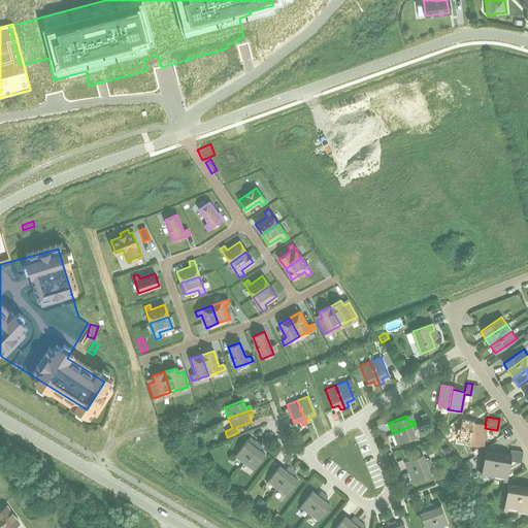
[(472,423),(473,421),(462,419),(459,439),(469,440),(472,423)]
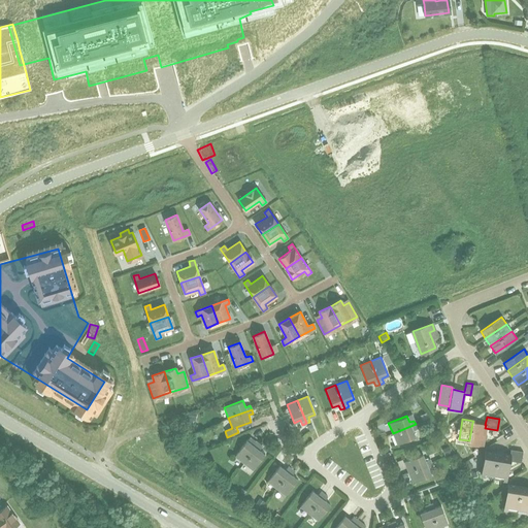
[(469,440),(468,443),(482,446),(485,428),(486,425),(485,425),(472,423),(469,440)]
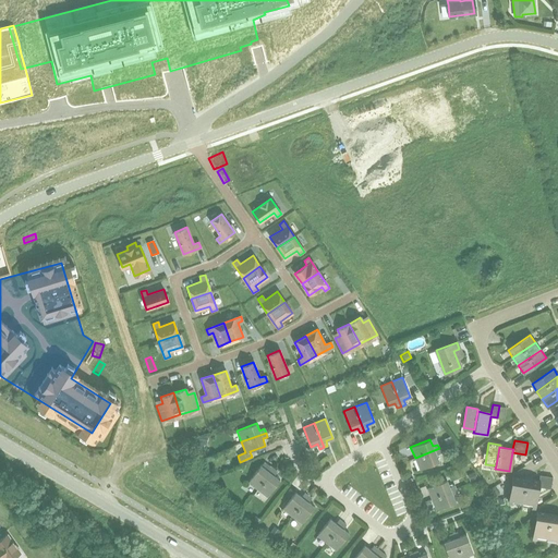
[(439,448),(415,458),(420,470),(439,462),(436,455),(440,452),(439,448)]
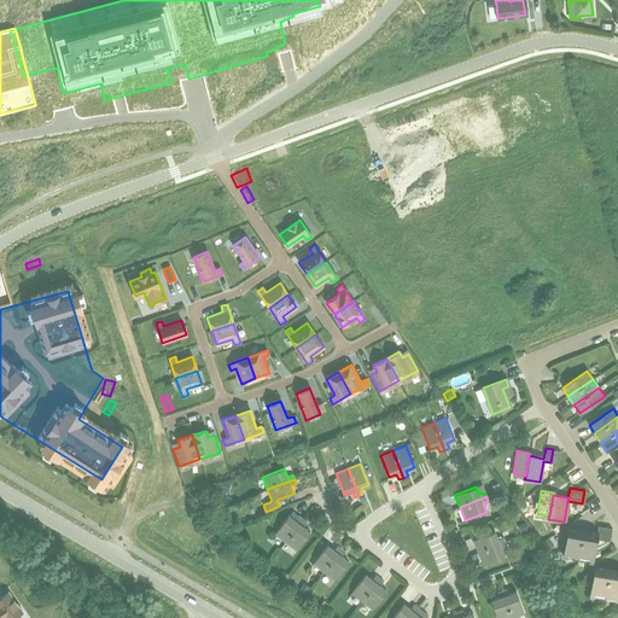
[(285,542),(303,519),(298,516),(295,520),(289,516),(274,534),(285,542)]
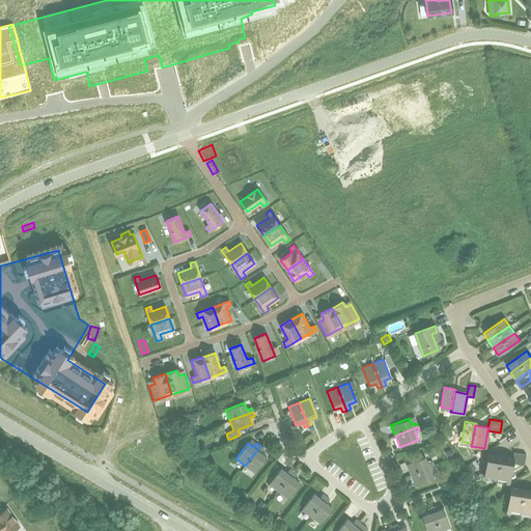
[(260,446),(245,466),(254,473),(266,456),(260,452),(263,448),(260,446)]
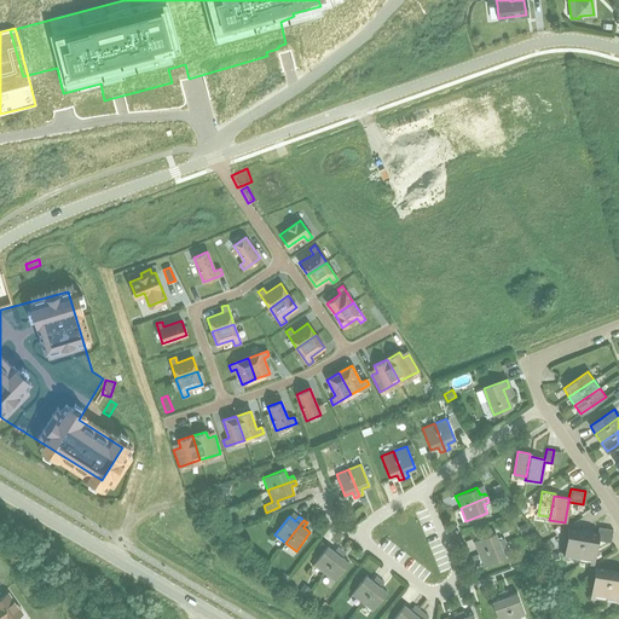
[(525,522),(518,527),(521,534),(530,531),(525,522)]
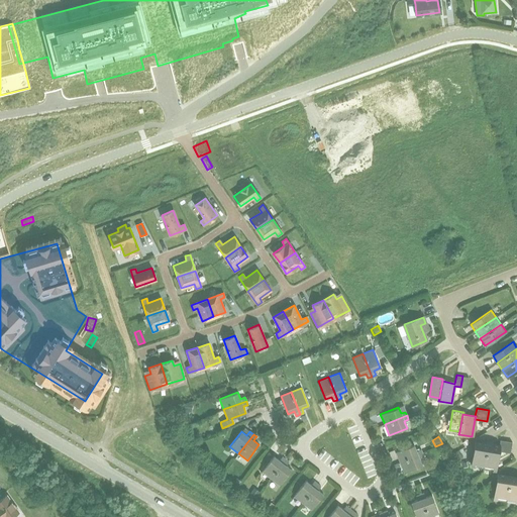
[(512,441),(505,440),(503,451),(510,452),(512,441)]
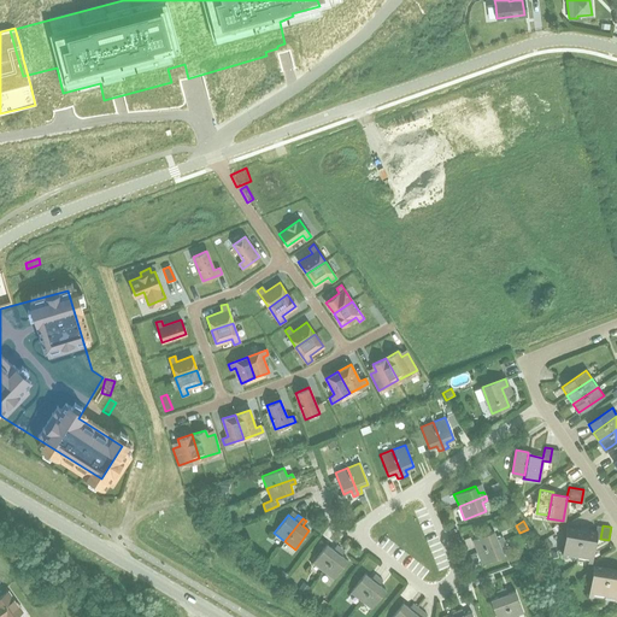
[(568,528),(565,542),(579,545),(581,530),(568,528)]
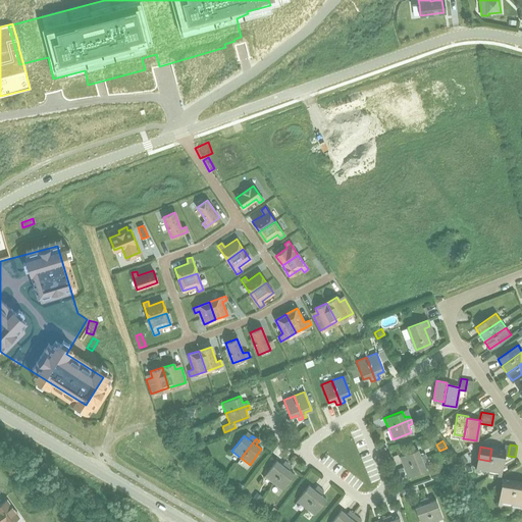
[(404,467),(426,458),(424,454),(420,456),(417,449),(399,456),(404,467)]
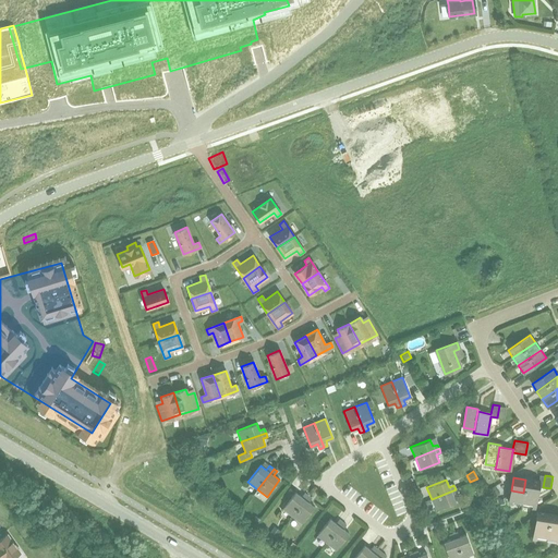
[(525,480),(523,493),(536,495),(537,486),(538,482),(537,482),(525,480)]
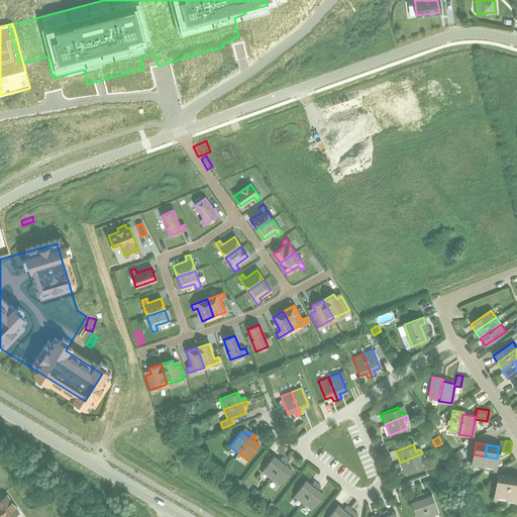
[(457,451),(452,454),(456,461),(461,457),(457,451)]
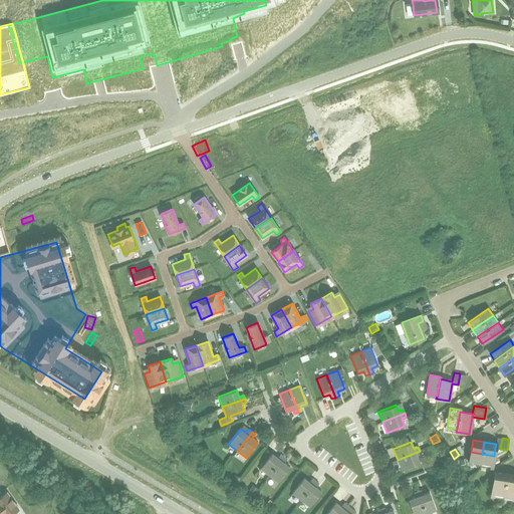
[(206,451),(203,455),(209,459),(212,456),(206,451)]
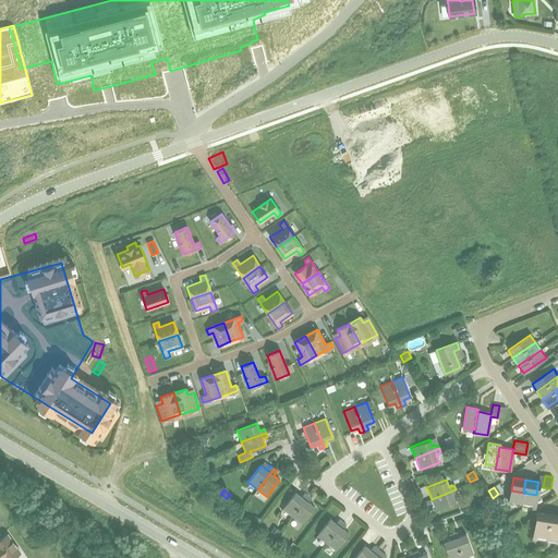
[(456,489),(432,499),(436,510),(456,502),(452,495),(457,493),(456,489)]
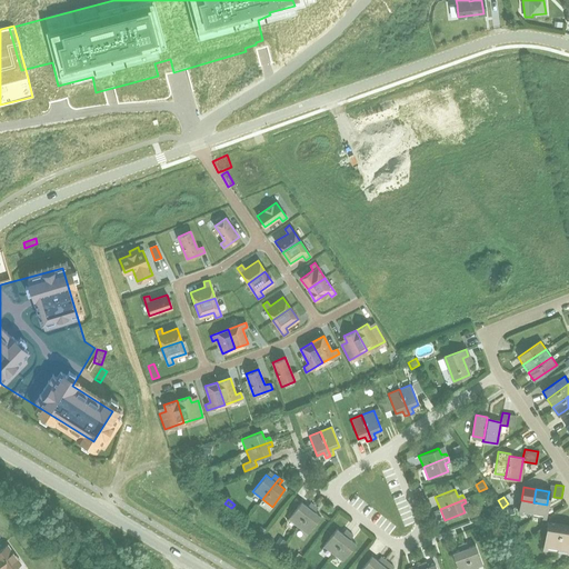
[(533,502),(521,500),(519,512),(531,516),(533,502)]
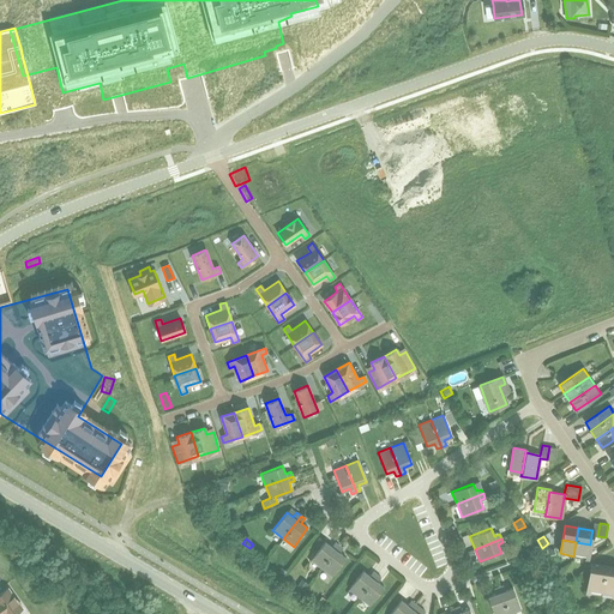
[(321,567),(338,545),(335,542),(331,547),(324,541),(311,560),(321,567)]
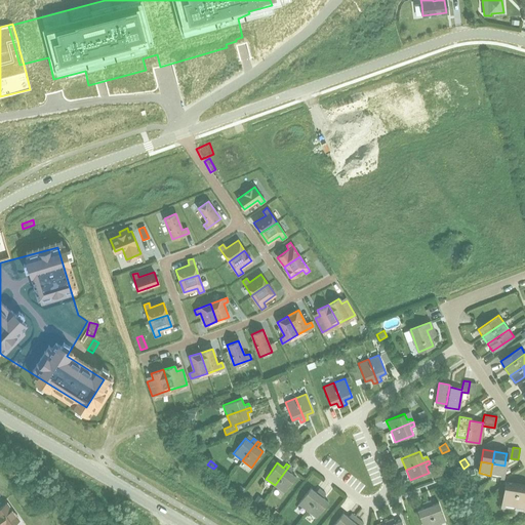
[(505,466),(492,463),(490,476),(502,478),(505,466)]
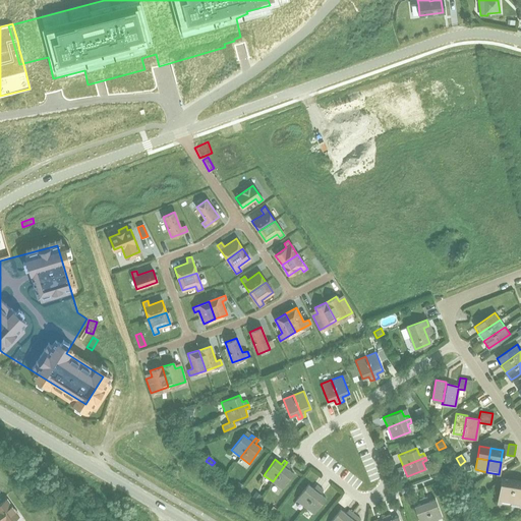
[(287,462),(273,481),(281,488),(293,473),(288,469),(291,465),(287,462)]
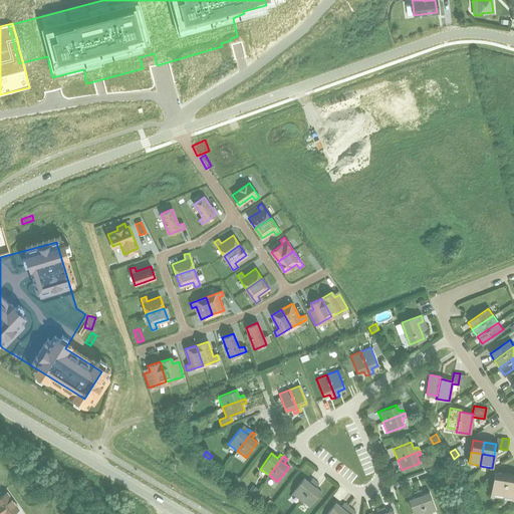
[(505,485),(506,474),(494,472),(493,484),(505,485)]
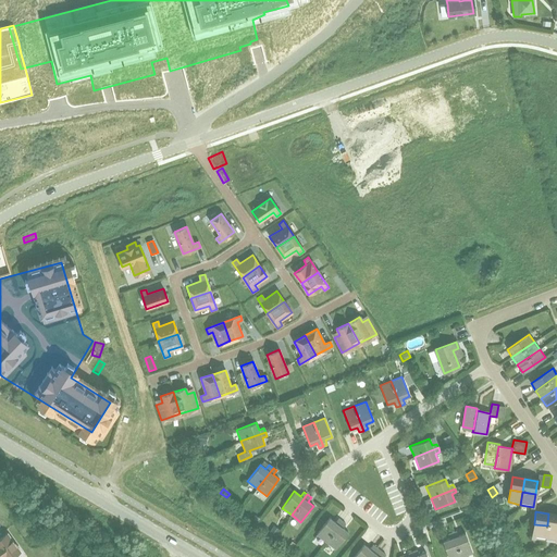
[(556,514),(549,514),(548,514),(547,525),(556,527),(556,514)]
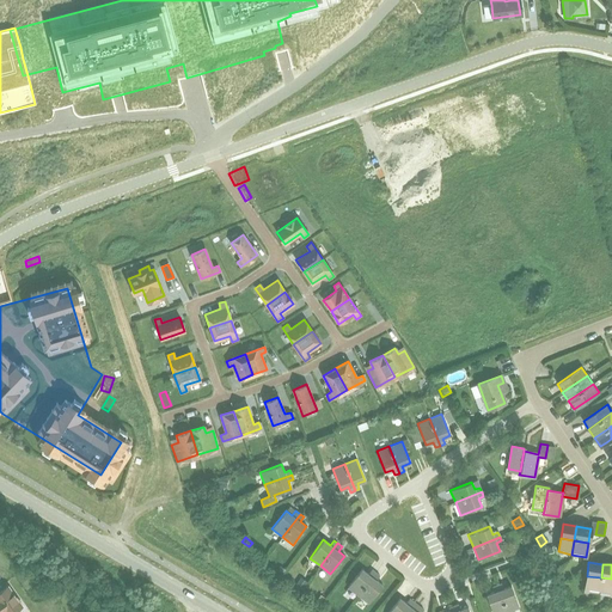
[(357,595),(375,573),(372,569),(368,574),(361,569),(347,587),(357,595)]
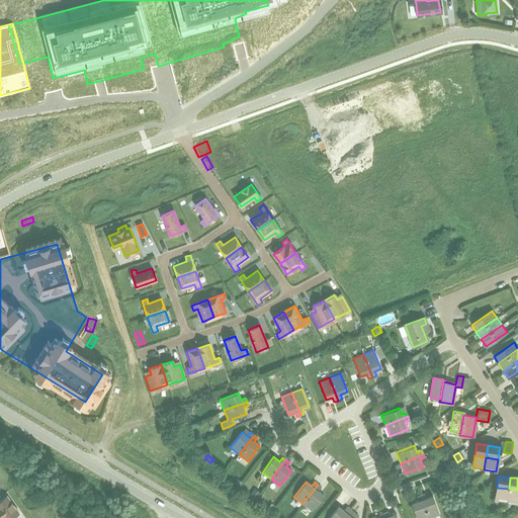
[(321,487),(318,485),(303,504),(312,511),(324,495),(318,491),(321,487)]
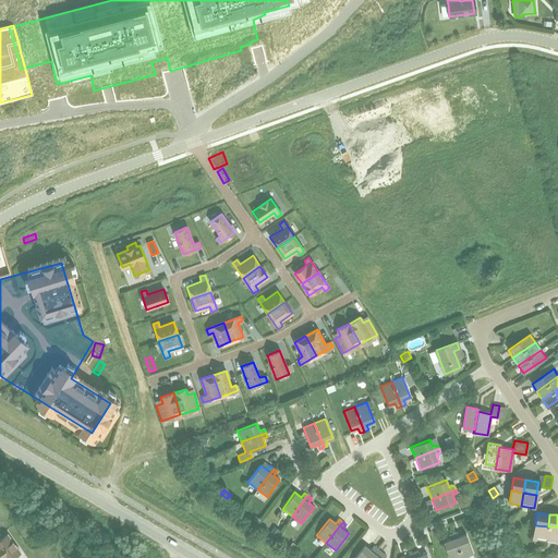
[(548,526),(535,525),(533,538),(546,540),(548,526)]
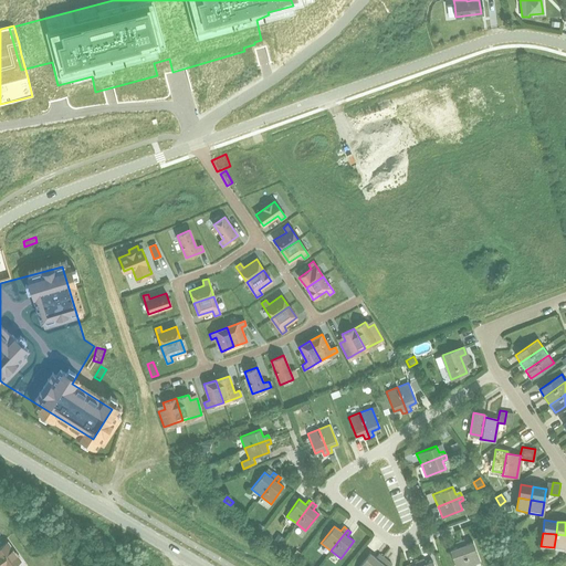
[(276,534),(272,541),(278,545),(283,538),(276,534)]
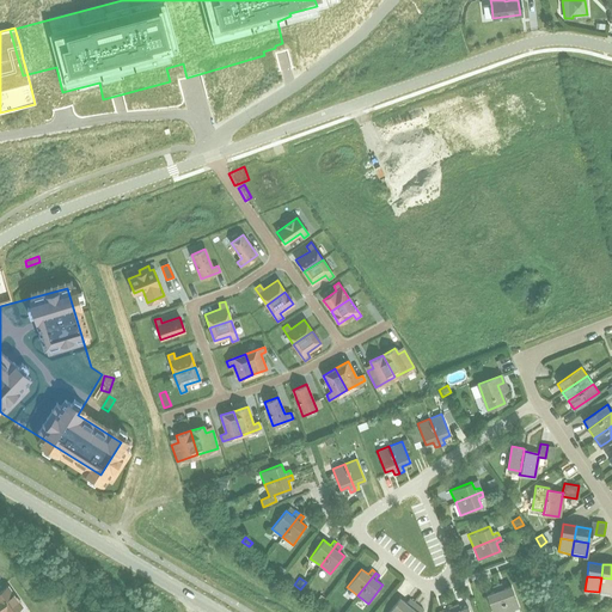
[(611,579),(601,577),(599,592),(611,593),(611,579)]
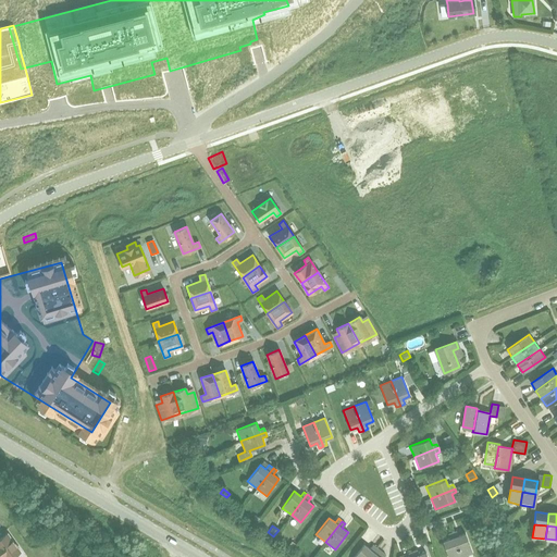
[(456,531),(452,532),(460,556),(472,553),(465,533),(458,535),(456,531)]
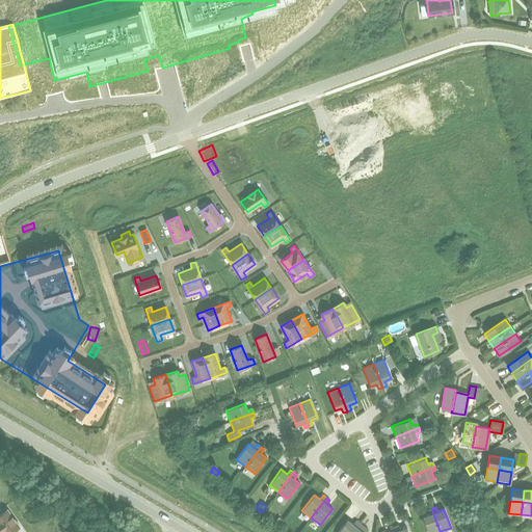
[(440,531),(431,508),(427,510),(429,514),(422,517),(427,531),(440,531)]
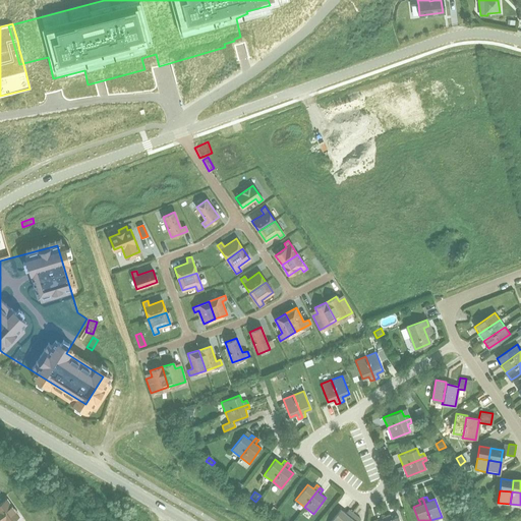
[(18,517),(6,500),(0,504),(0,520),(14,520),(15,519),(18,517)]
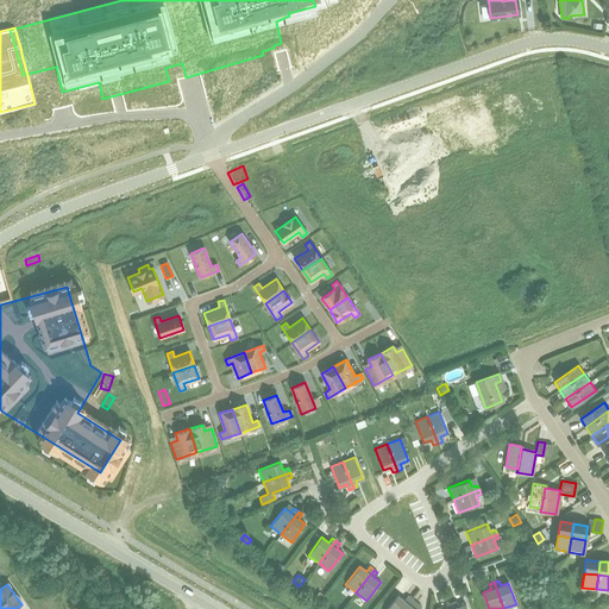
[(318,591),(313,597),(319,601),(322,595),(318,591)]
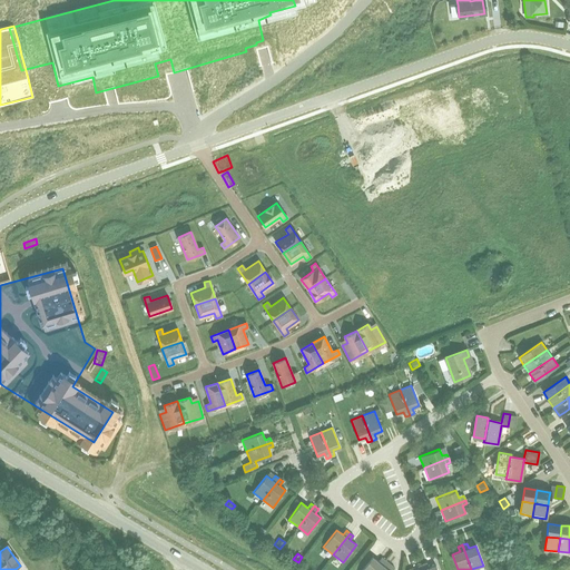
[(376,569),(385,560),(381,558),(377,561),(372,557),(361,569),(376,569)]
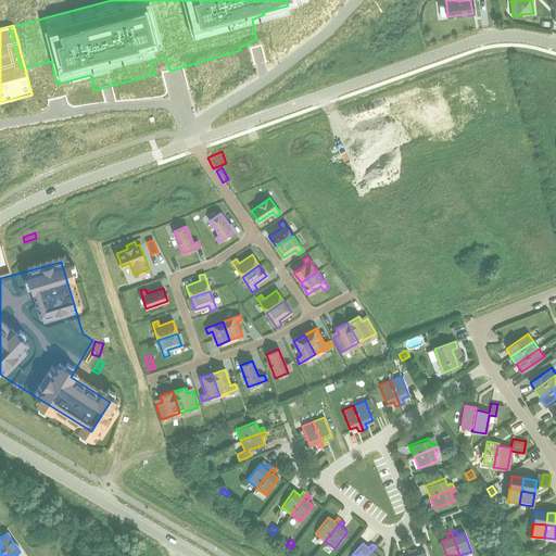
[(376,546),(367,555),(382,555),(384,554),(379,550),(376,546)]
